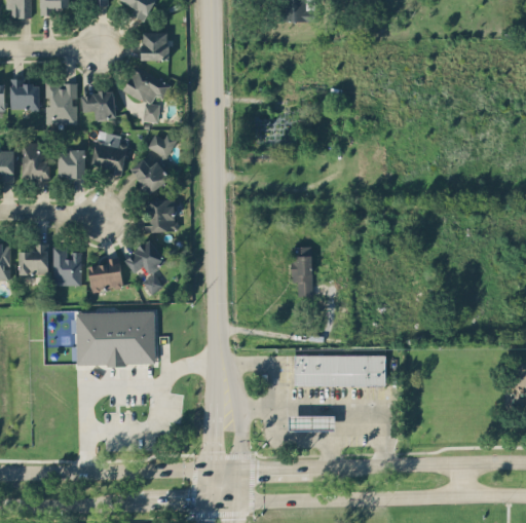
[(30,0),(6,0),(6,16),(30,16),(30,0)]
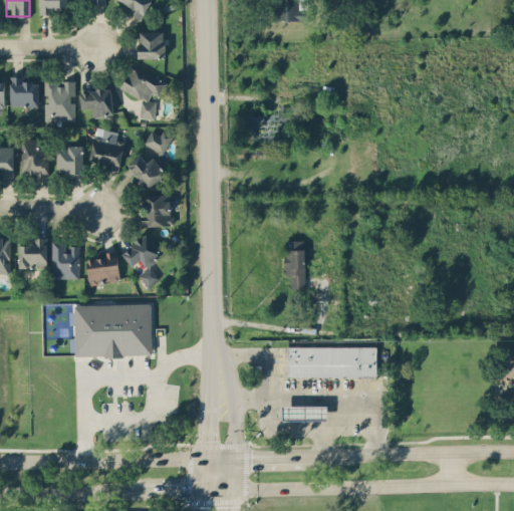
[(66,0),(39,0),(39,15),(66,15),(66,0)]
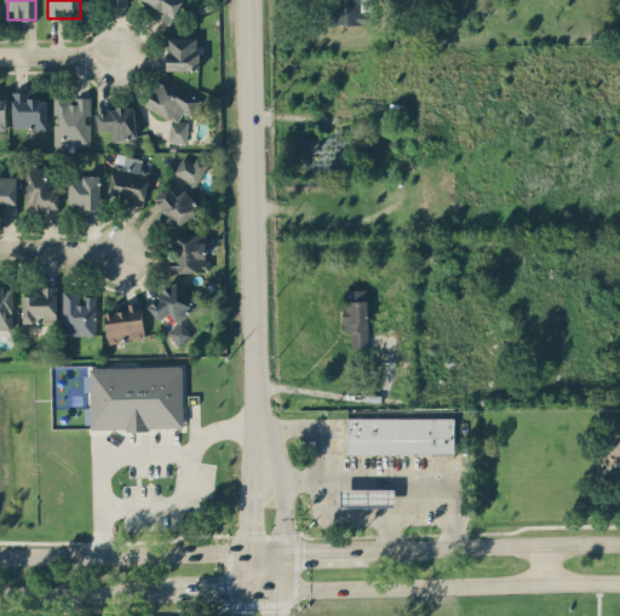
[(170,24),(183,0),(142,0),(138,9),(170,24)]
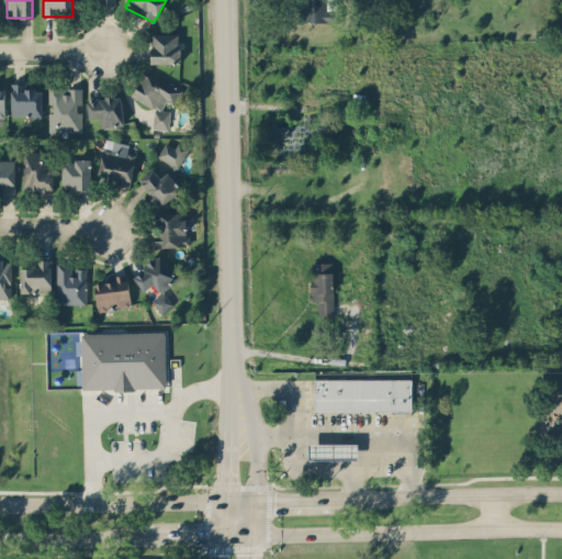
[(335,24),(335,12),(326,12),(326,0),(302,0),(302,24),(335,24)]
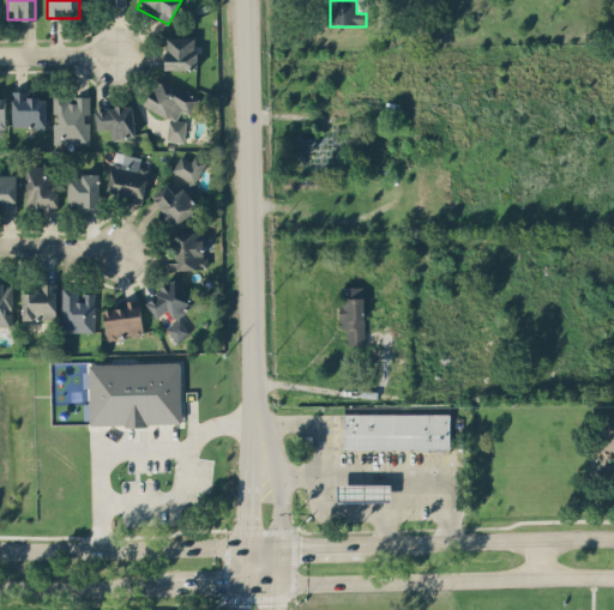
[(196,71),(196,38),(164,38),(164,71),(196,71)]
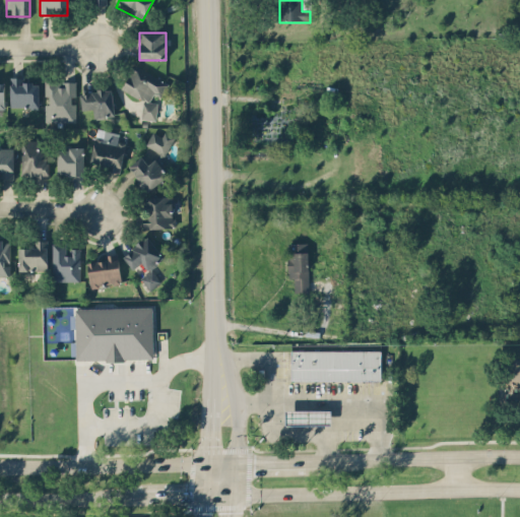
[(169,85),(134,66),(121,91),(145,105),(138,116),(151,123),(161,105),(158,104),(169,85)]
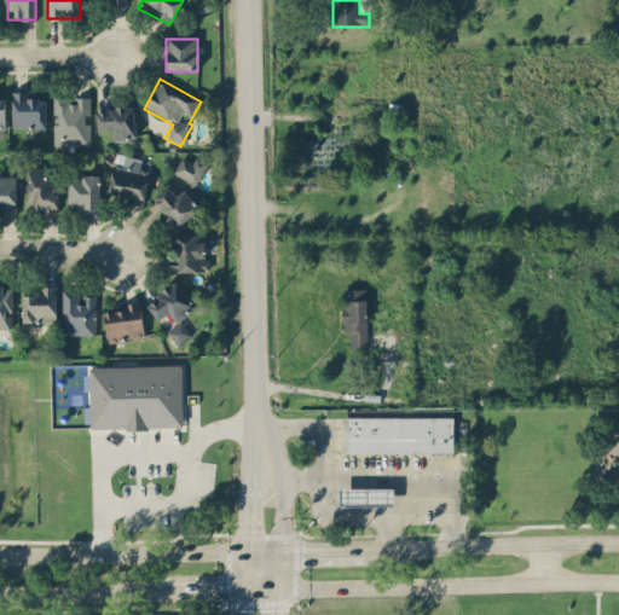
[(45,94),(12,94),(12,129),(45,129),(45,94)]
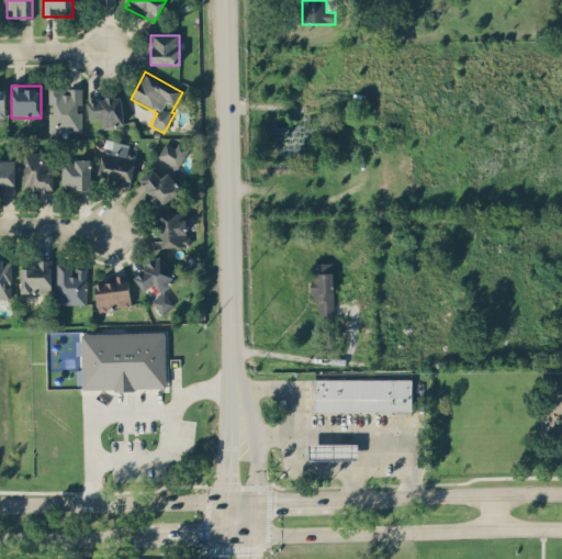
[(82,90),(47,90),(47,133),(82,133),(82,90)]
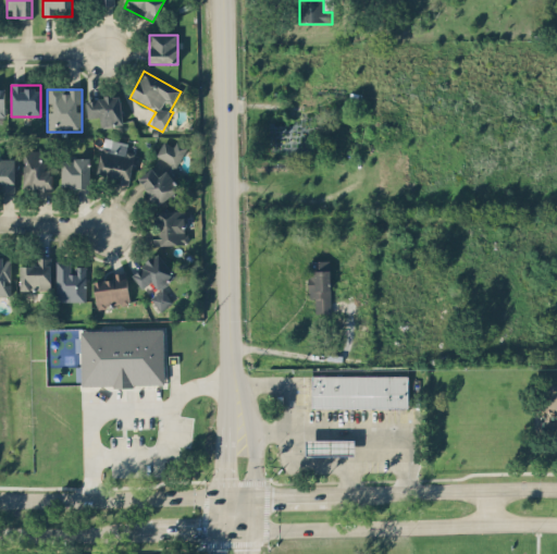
[(87,98),(87,119),(100,119),(100,127),(121,127),(121,98),(87,98)]
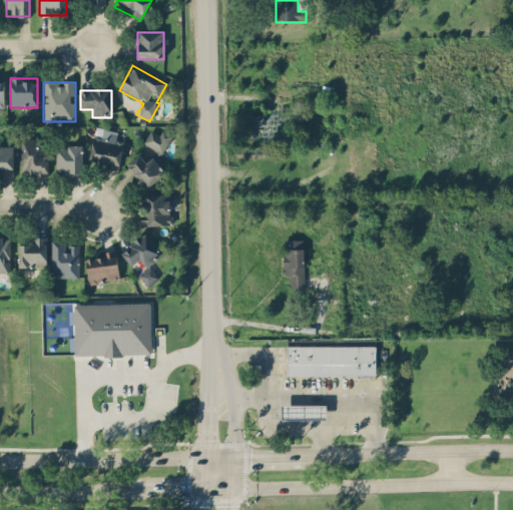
[(165,174),(153,158),(171,144),(158,128),(143,140),(155,155),(145,163),(139,156),(126,167),(144,190),(165,174)]
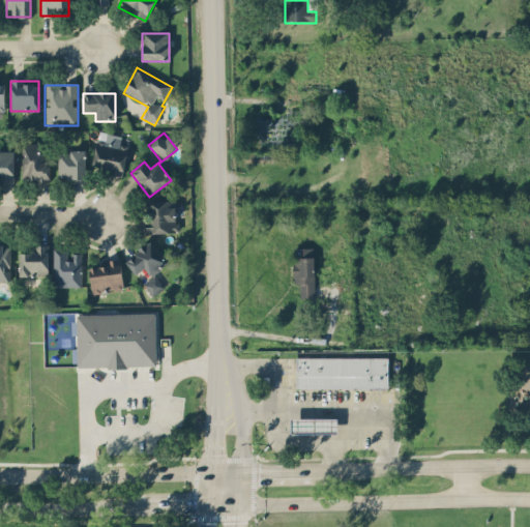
[(119,147),(120,138),(107,136),(106,142),(96,141),(92,171),(122,176),(126,148),(119,147)]
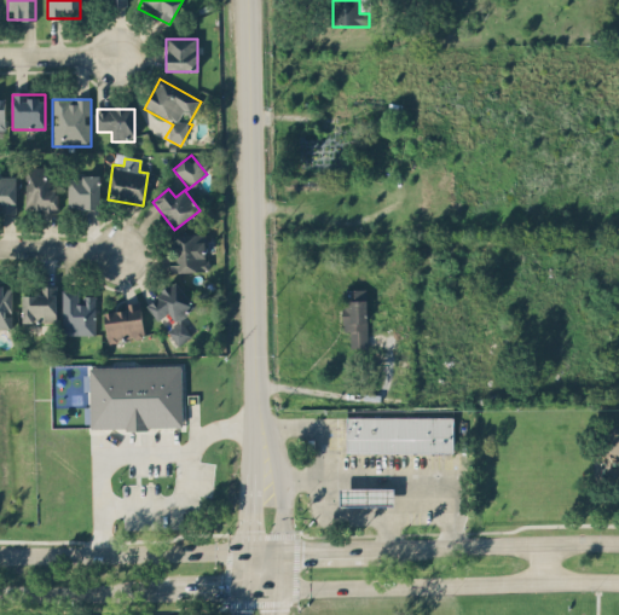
[(57,213),(57,169),(25,169),(25,213),(57,213)]
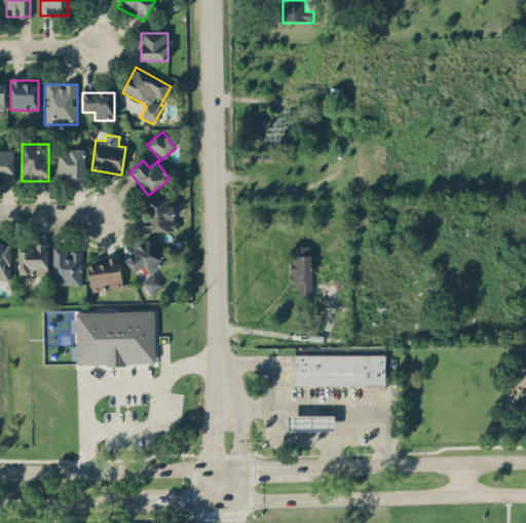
[(0,181),(12,181),(12,151),(0,151),(0,181)]
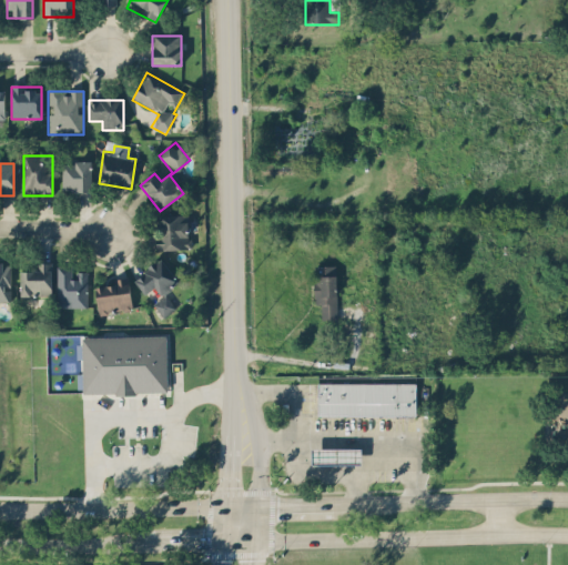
[(91,193),(91,163),(62,163),(62,193),(91,193)]
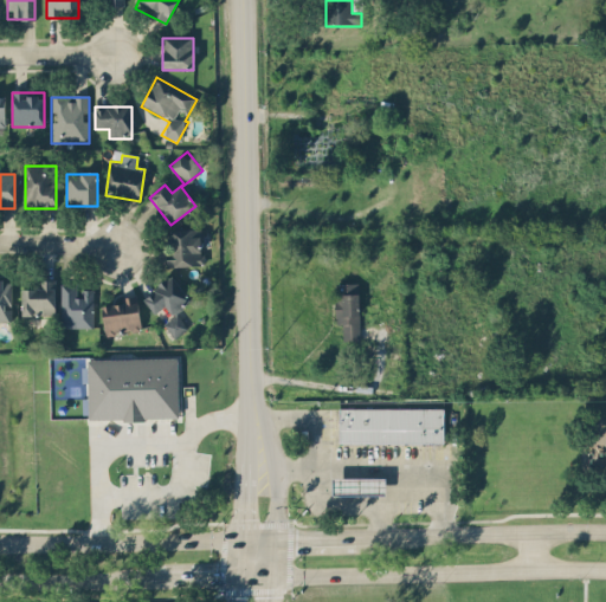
[(201,231),(168,232),(169,269),(202,267),(201,231)]
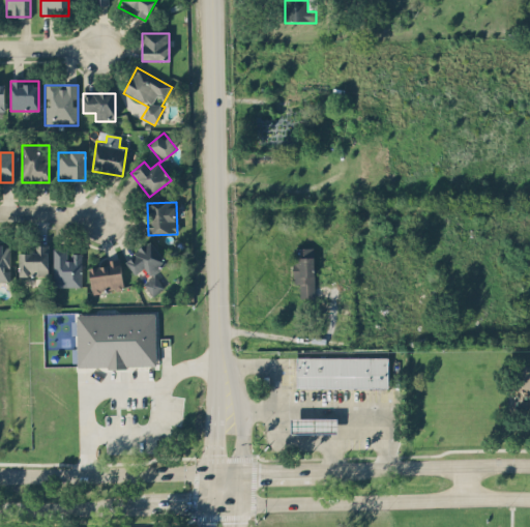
[(167,264),(149,243),(125,262),(137,276),(145,269),(150,276),(167,264)]
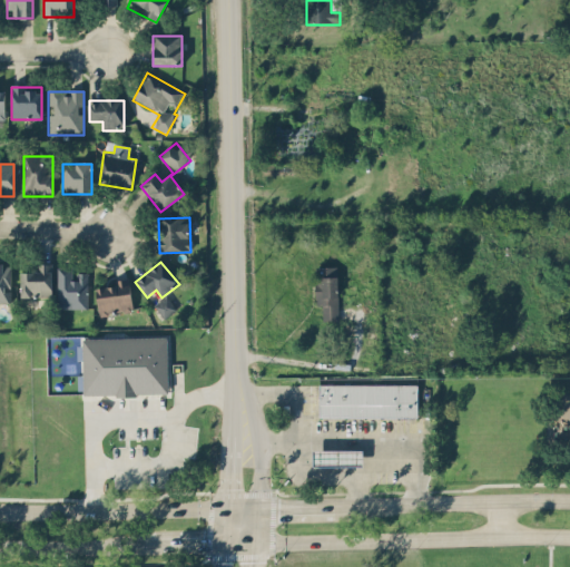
[(0,304),(10,304),(10,264),(0,264),(0,304)]
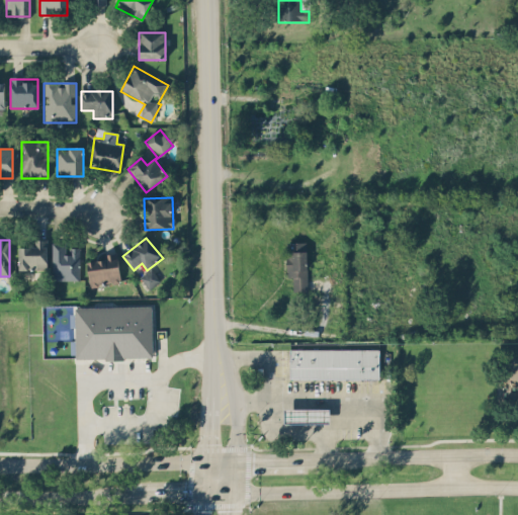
[(47,271),(47,242),(27,242),(27,250),(18,250),(18,271),(47,271)]
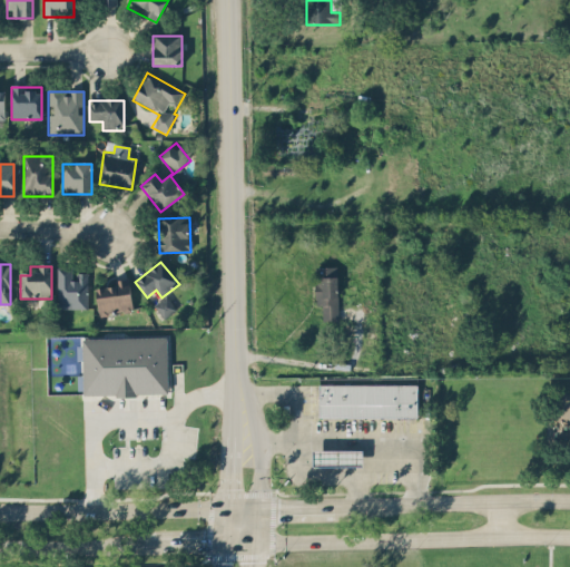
[(315,309),(323,309),(323,323),(337,323),(337,269),(315,269),(315,309)]
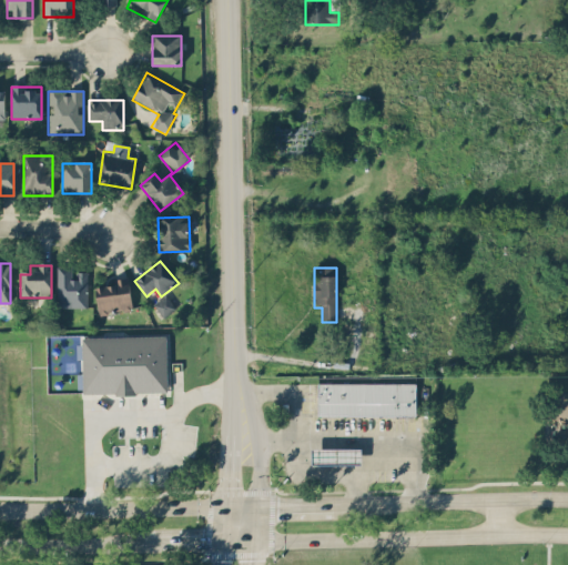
[(57,309),(87,309),(87,269),(57,269),(57,309)]
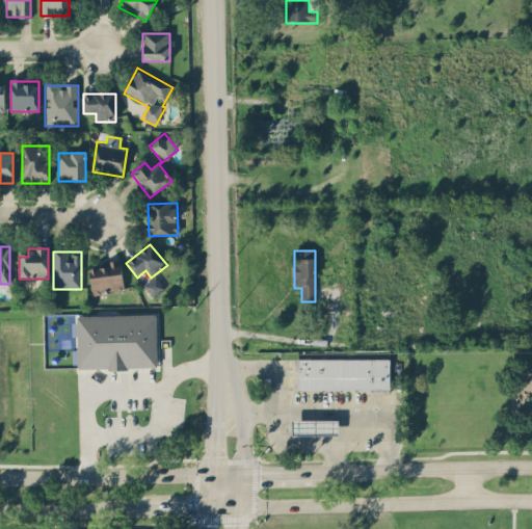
[(92,296),(124,291),(118,263),(88,267),(92,296)]
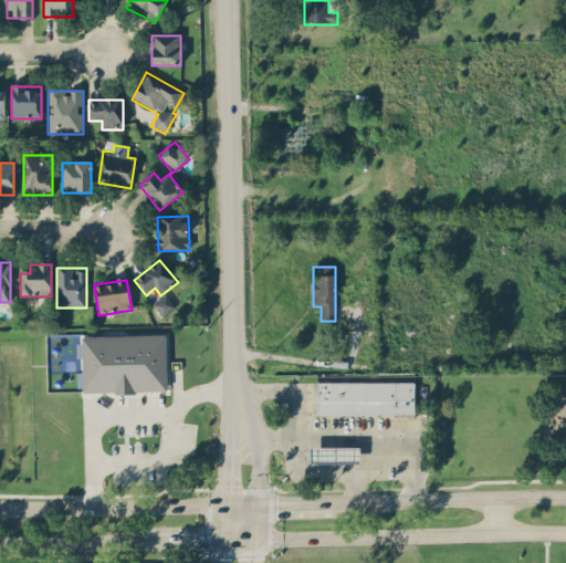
[(174,309),(166,296),(154,305),(161,318),(174,309)]
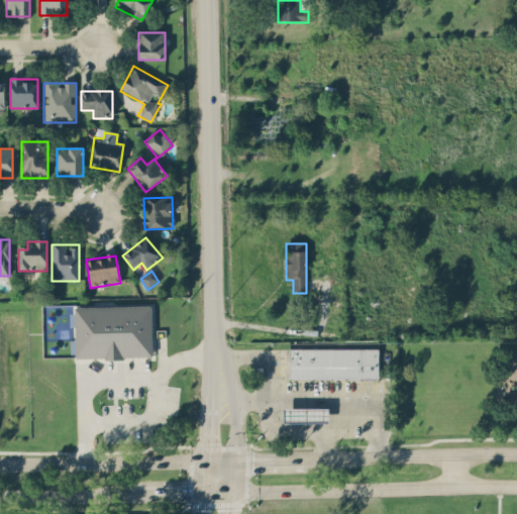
[(75,309),(76,361),(152,360),(152,308),(75,309)]
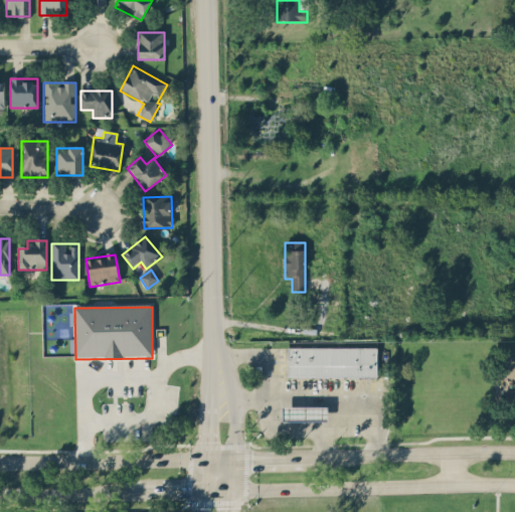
[(288,379),(376,379),(376,348),(288,348),(288,379)]
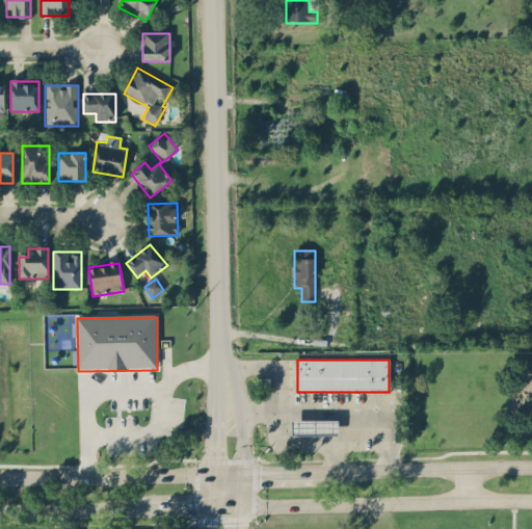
[(340,437),(340,421),(291,421),(291,437),(340,437)]
